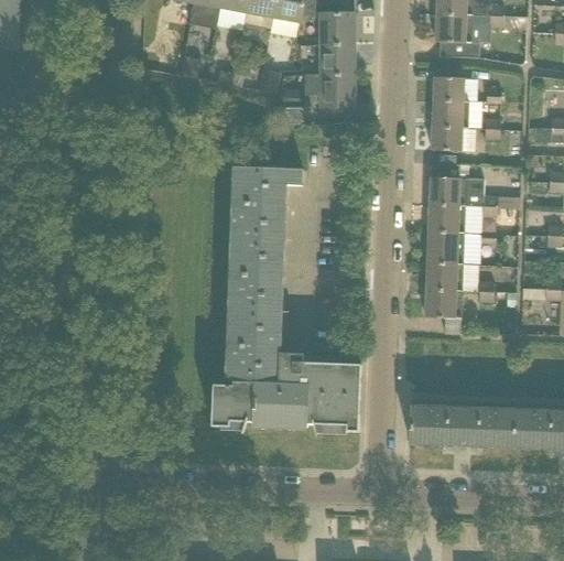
[(0,0),(0,47),(19,49),(20,0),(0,0)]
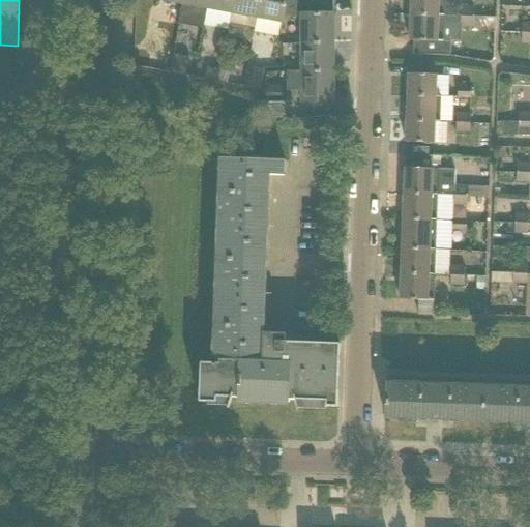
[(208,0),(207,6),(232,11),(234,0),(208,0)]
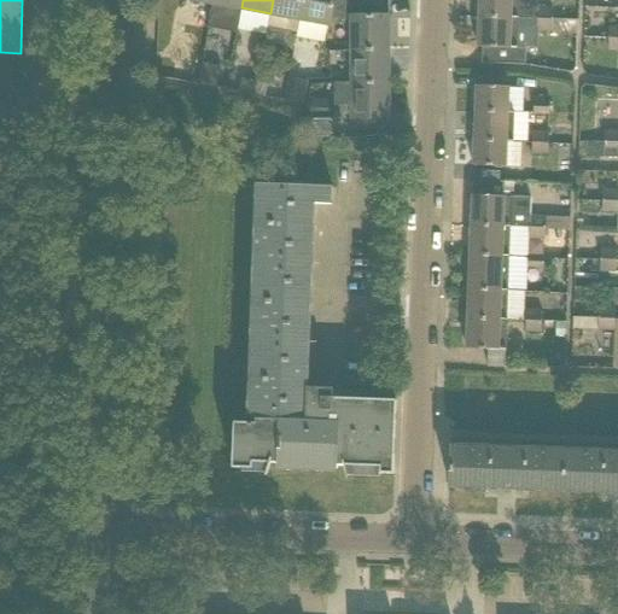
[(273,0),(270,13),(299,18),(302,0),(273,0)]
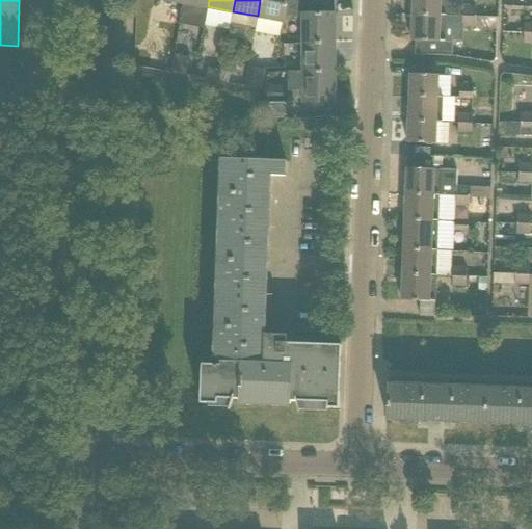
[(287,2),(287,0),(260,0),(258,16),(283,21),(285,14),(287,2)]
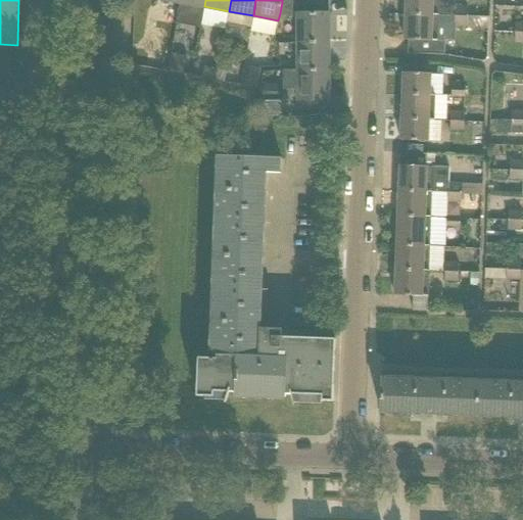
[(406,0),(406,12),(438,13),(455,13),(468,14),(468,5),(456,5),(455,0),(406,0)]
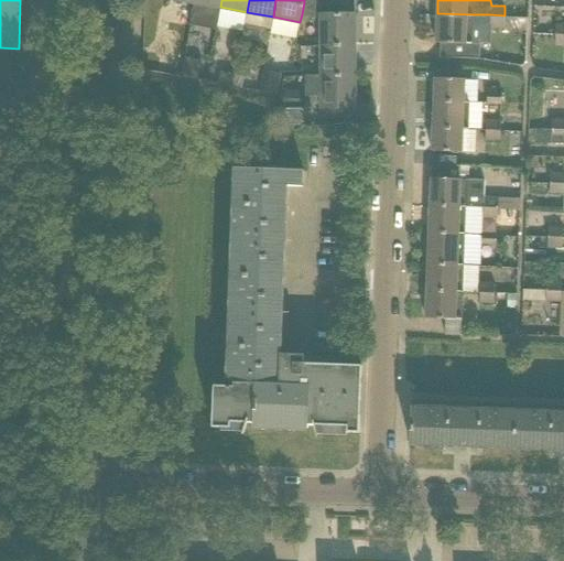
[(304,2),(302,14),(316,14),(316,2),(304,2)]
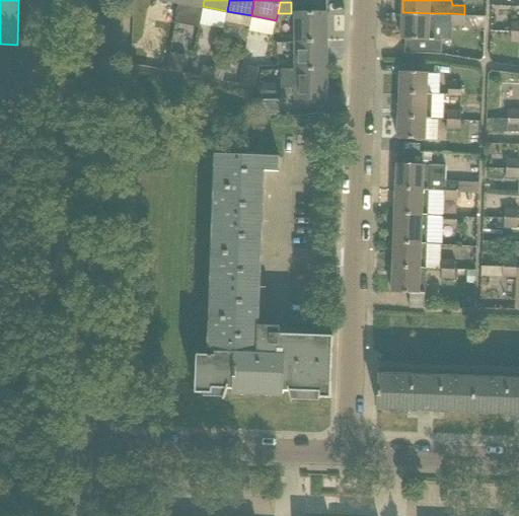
[(295,11),(295,40),(326,40),(326,11),(295,11)]
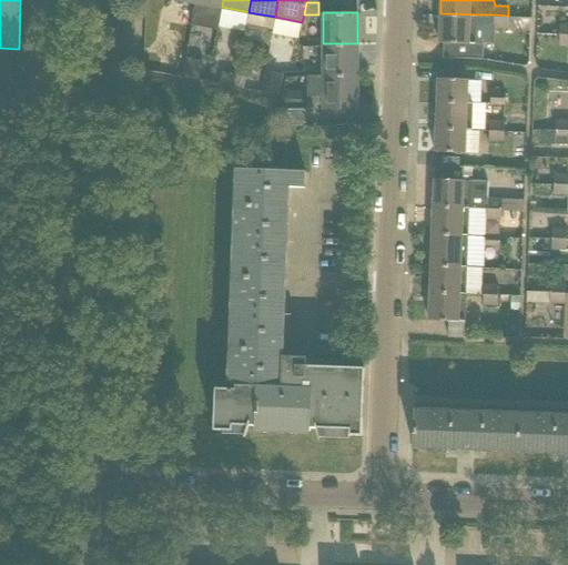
[(483,57),(484,41),(475,40),(476,14),(440,13),(439,41),(444,41),(443,56),(483,57)]
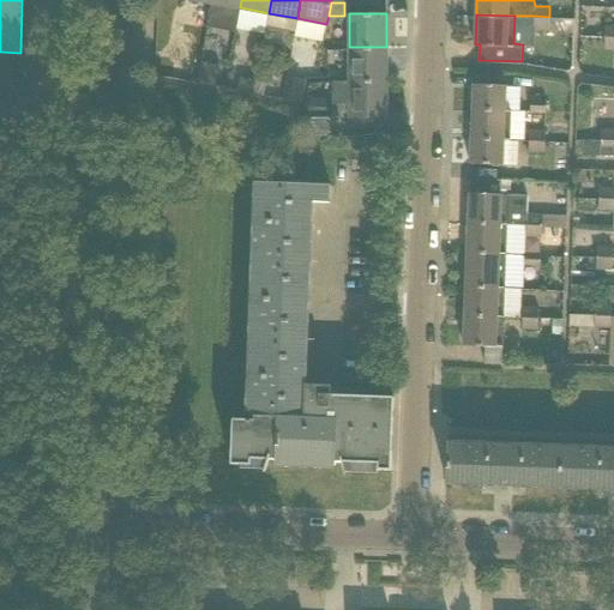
[(549,28),(549,17),(534,16),(534,26),(549,28)]
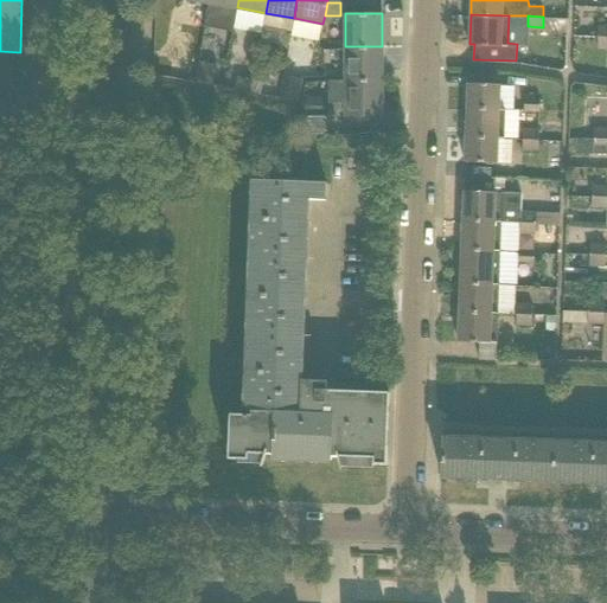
[(382,46),(345,46),(345,79),(383,79),(382,46)]
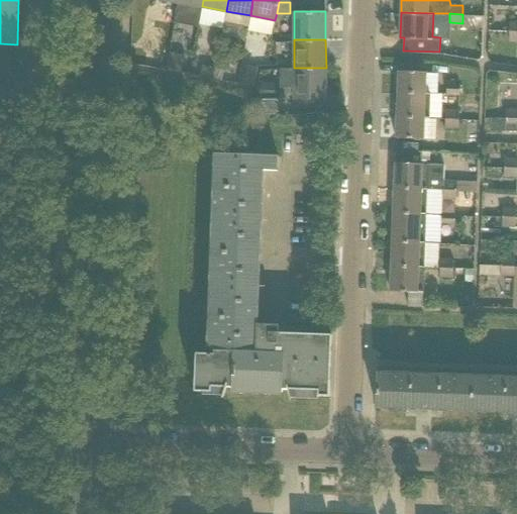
[(213,77),(215,66),(202,63),(200,74),(213,77)]
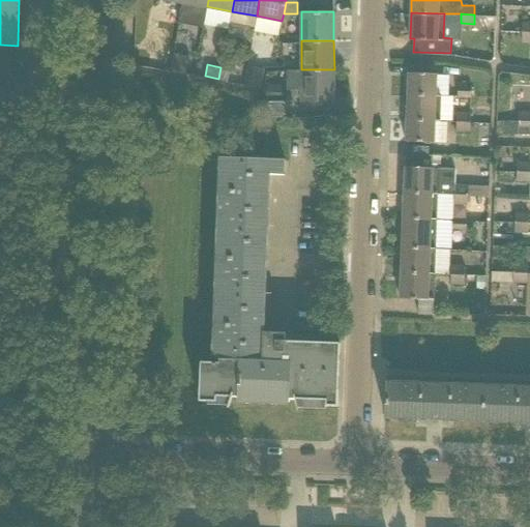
[(261,86),(264,67),(247,64),(244,83),(261,86)]
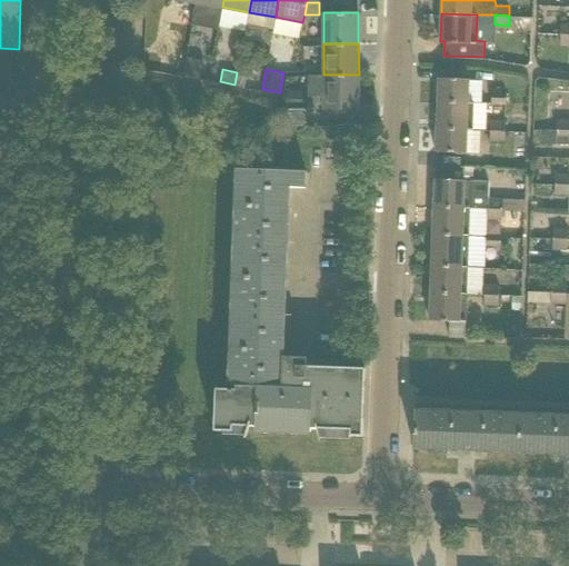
[(359,75),(323,75),(309,75),(309,95),(323,93),(323,106),(359,106),(359,75)]
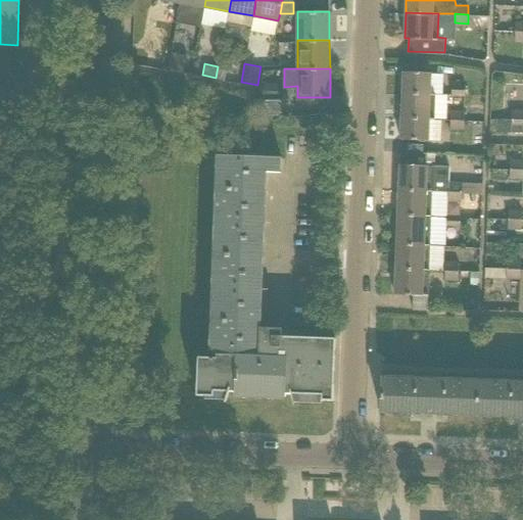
[(431,72),(402,71),(402,92),(430,93),(430,92),(431,72)]
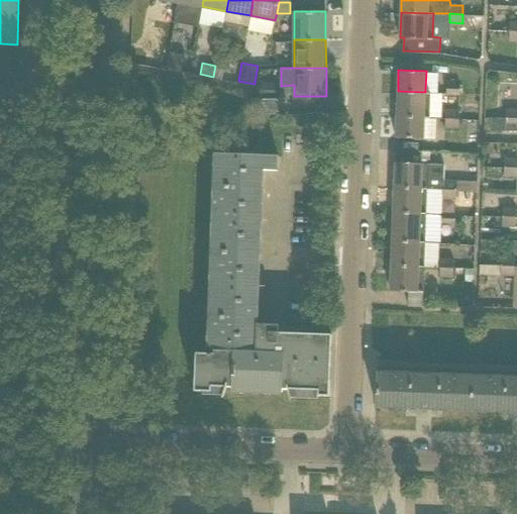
[(277,94),(277,81),(260,80),(260,85),(260,91),(261,91),(261,93),(260,93),(260,94),(261,94),(277,94)]
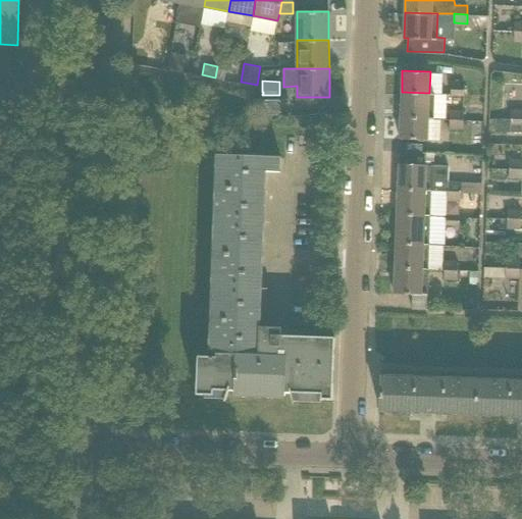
[(451,84),(451,94),(464,94),(465,84),(451,84)]
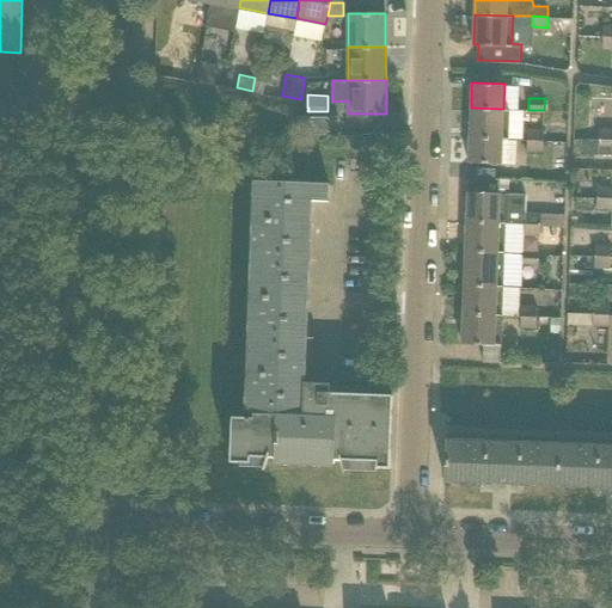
[(503,109),(471,108),(470,136),(502,137),(508,139),(509,108),(503,108),(503,109)]
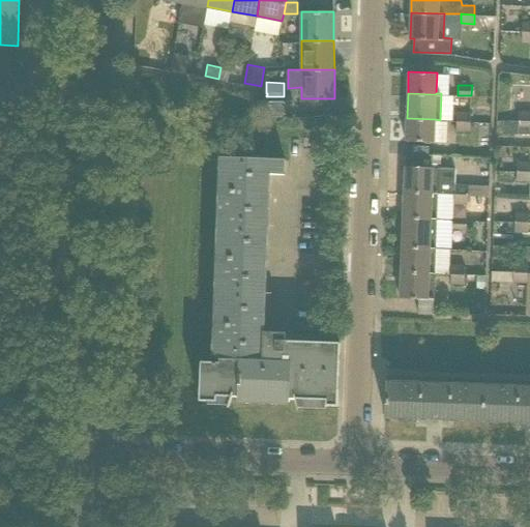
[(457,120),(470,120),(470,111),(457,111),(457,120)]
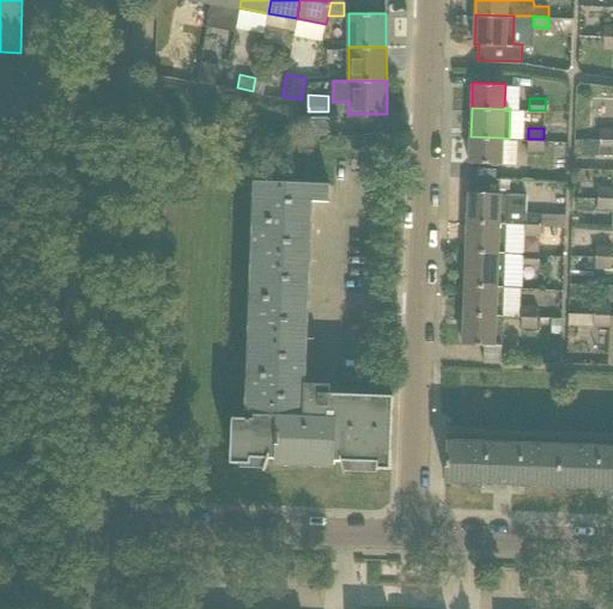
[(600,138),(612,138),(612,128),(600,128),(600,138)]
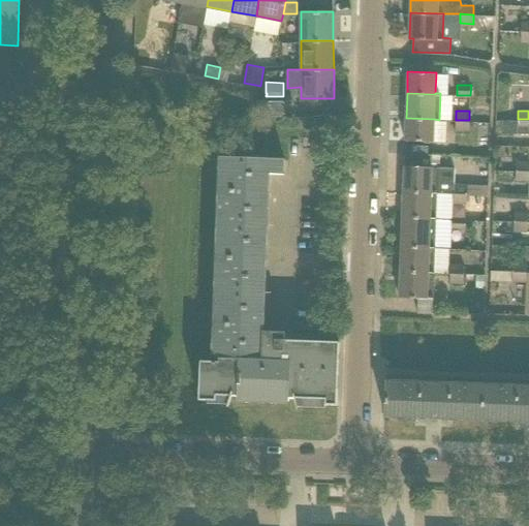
[(406,118),(405,140),(433,141),(434,119),(406,118)]
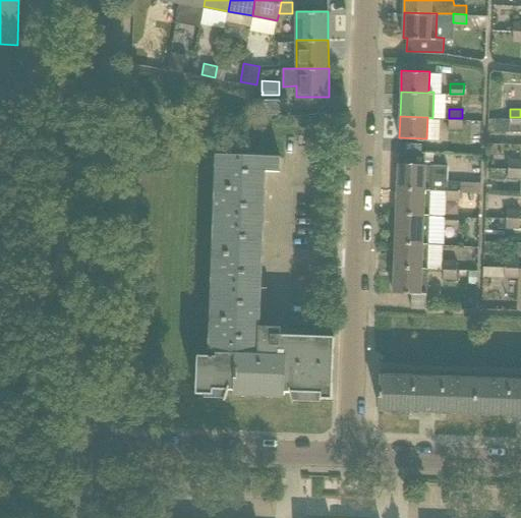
[(520,117),(510,117),(510,118),(488,117),(488,123),(498,124),(498,128),(500,128),(510,129),(510,130),(520,130),(520,117)]
